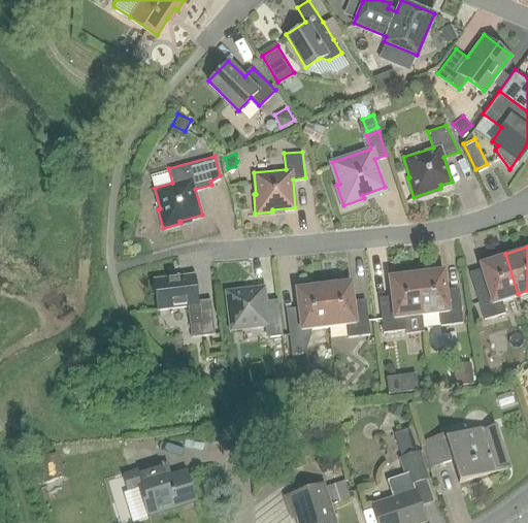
[(501,298),(518,294),(505,254),(480,262),(487,284),(474,288),(484,317),(505,311),(501,298)]
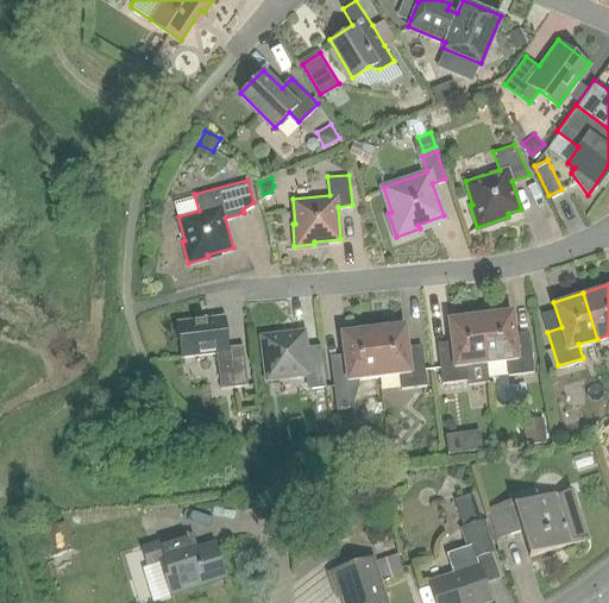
[(508,372),(534,370),(529,334),(515,335),(512,309),(481,314),(487,360),(507,358),(508,372)]
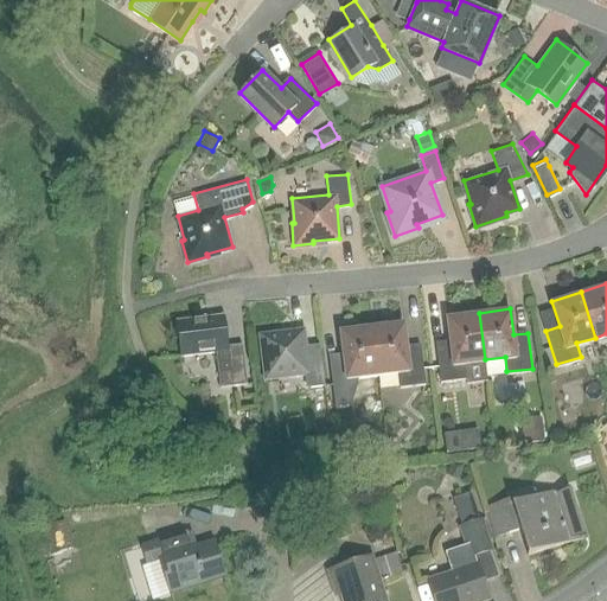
[(228,344),(224,313),(177,319),(181,353),(216,350),(219,385),(247,382),(242,341),(228,344)]
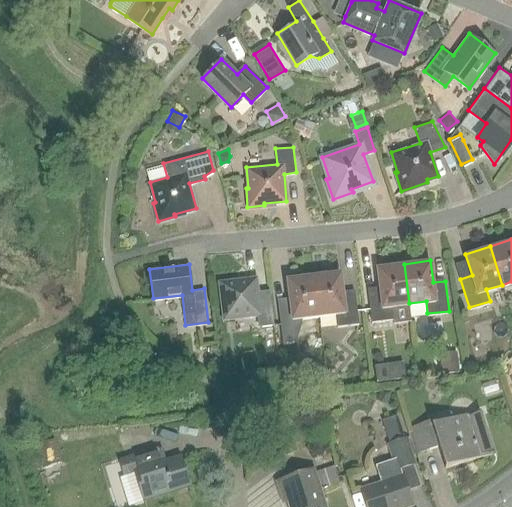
[(392,306),(409,303),(404,264),(377,267),(380,289),(368,290),(372,320),(393,317),(392,306)]
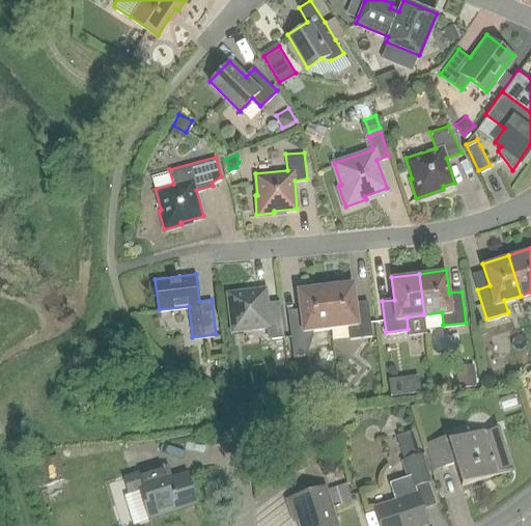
[(353,282),(324,285),(330,327),(348,325),(350,337),(371,334),(368,303),(356,305),(353,282)]
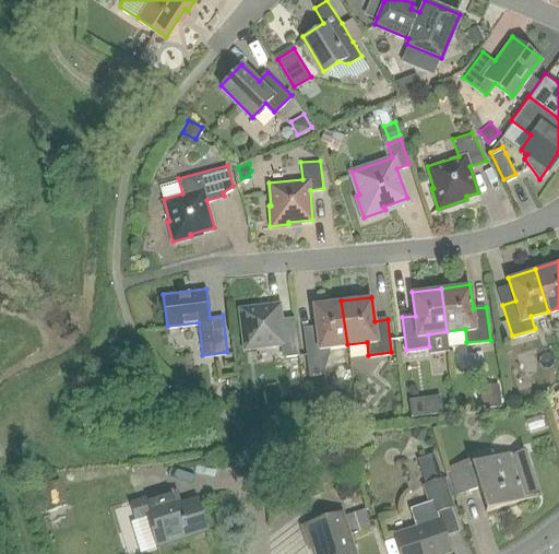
[(317,328),(304,330),(307,363),(309,373),(323,370),(330,350),(329,346),(347,344),(341,301),(313,304),(316,322),(317,328)]
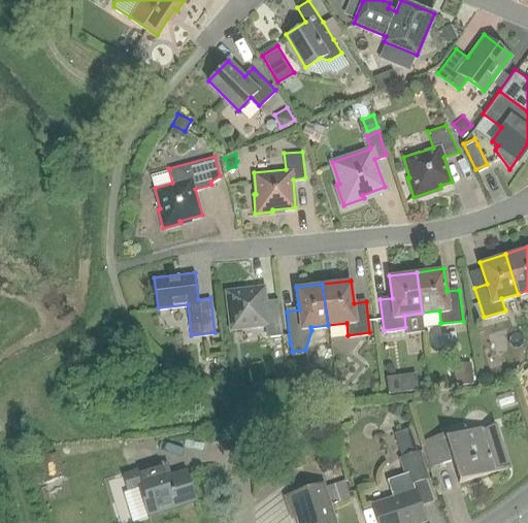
[(263,287),(228,291),(232,326),(266,322),(268,335),(282,333),(281,324),(276,298),(264,300),(263,287)]
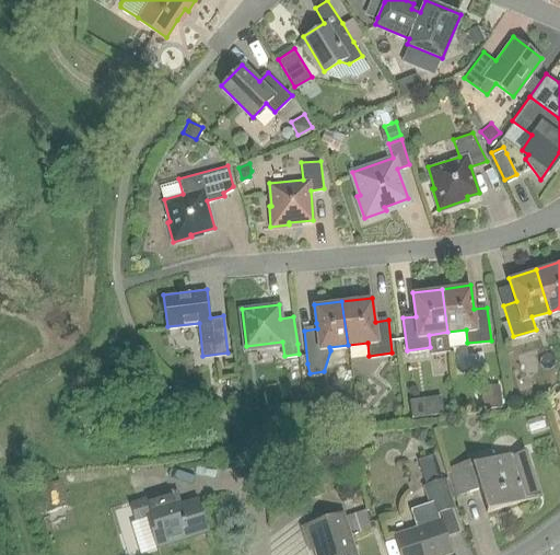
[(500,388),(481,390),(482,406),(487,405),(502,403),(501,396),(500,388)]
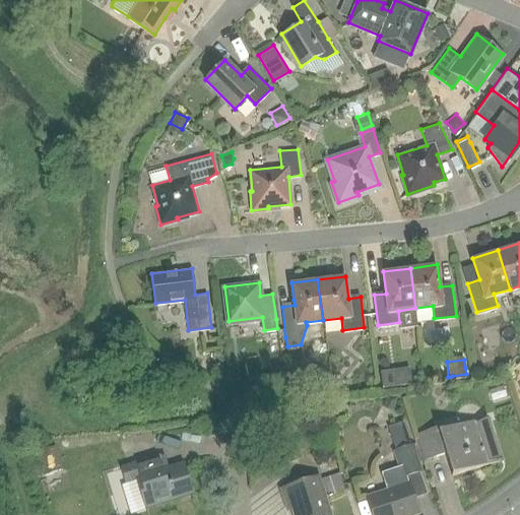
[(393,367),(380,369),(382,385),(395,383),(393,367)]
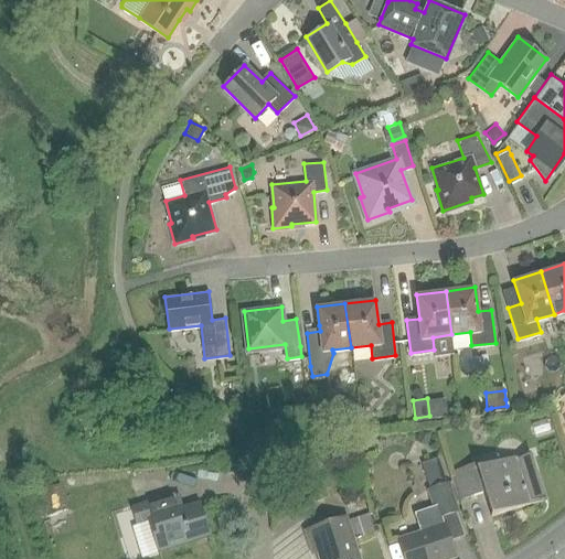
[(304,401),(297,401),(299,421),(306,420),(304,401)]
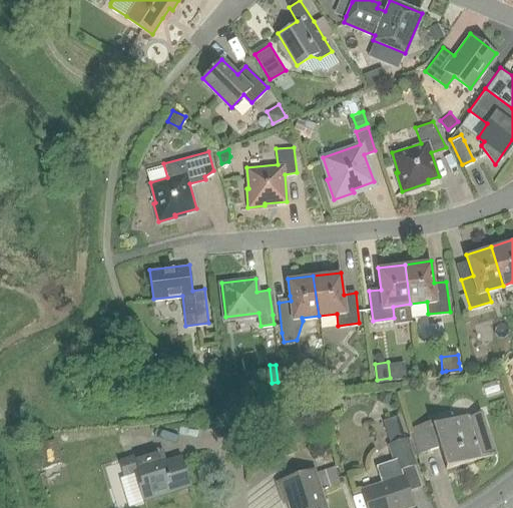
[(324,368),(314,369),(316,387),(326,386),(324,368)]
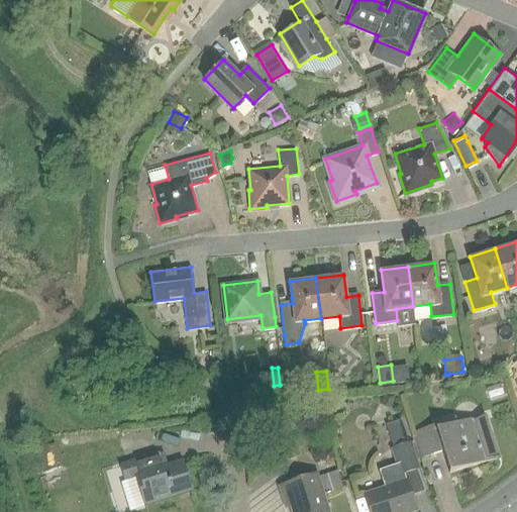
[(384,392),(379,401),(390,406),(394,397),(384,392)]
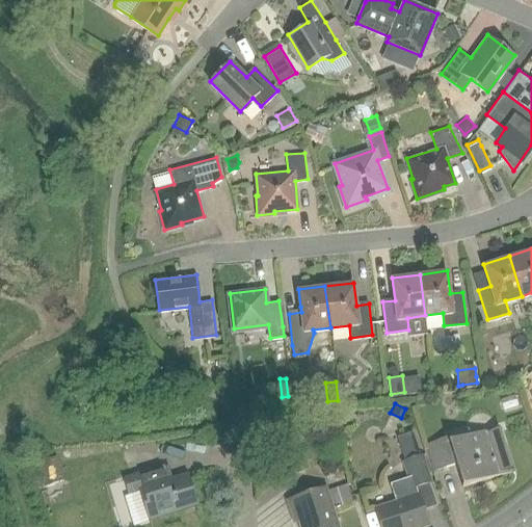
[(448,435),(425,442),(434,468),(456,462),(463,484),(498,473),(498,472),(513,467),(500,424),(484,429),(450,440),(448,435)]
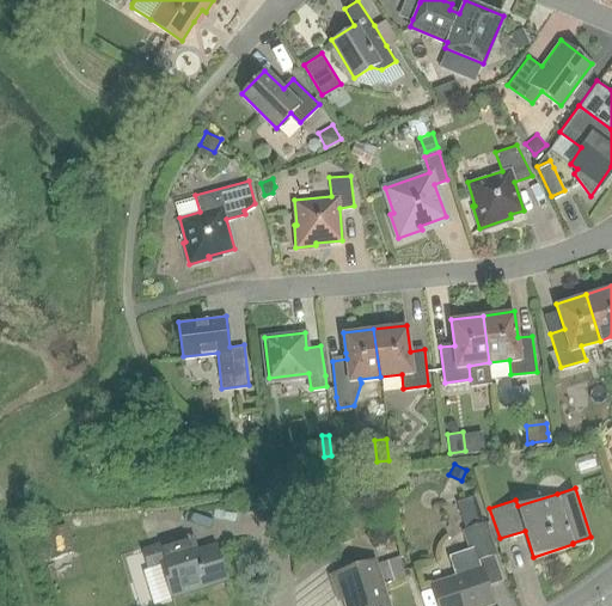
[(475,493),(457,499),(466,527),(472,526),(484,521),(475,493)]
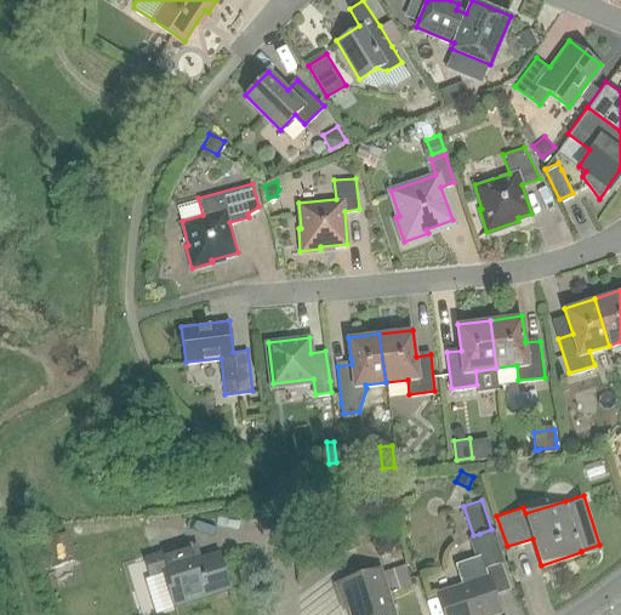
[(64,529),(40,539),(50,564),(75,554),(64,529)]
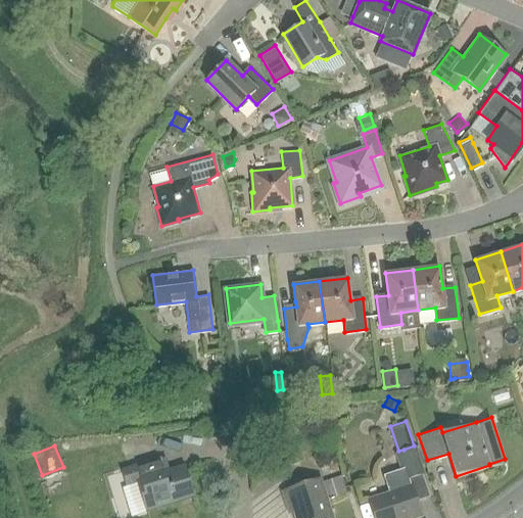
[(375,517),(407,517),(420,514),(408,477),(423,472),(415,445),(414,445),(403,450),(398,451),(395,452),(400,468),(383,474),(389,492),(369,499),(375,517)]
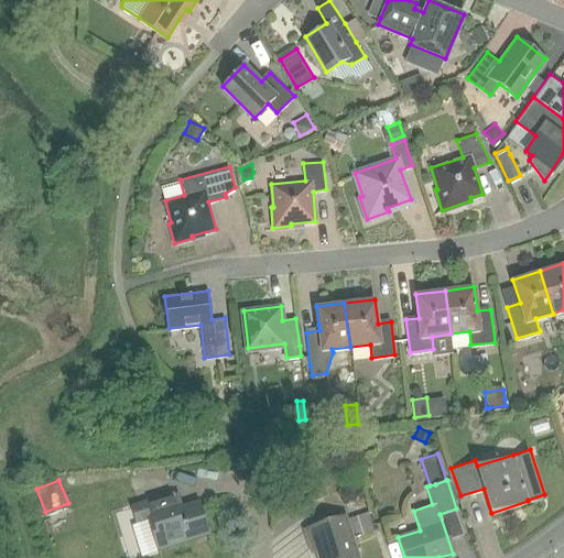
[(174,492),(130,505),(136,522),(148,518),(158,548),(209,533),(198,500),(179,505),(174,492)]
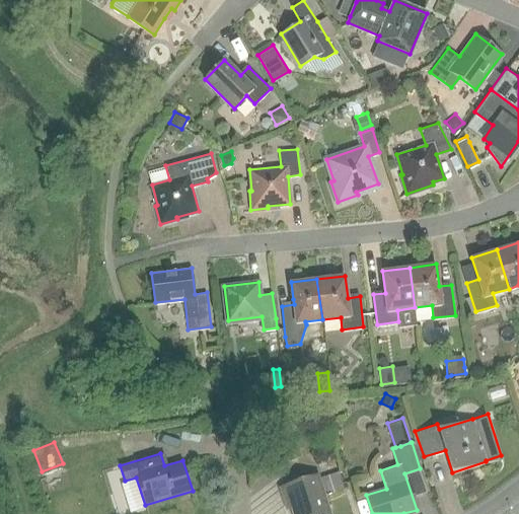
[(312,475),(281,486),(288,507),(293,505),(295,513),(330,513),(324,494),(318,496),(317,495),(315,487),(312,478),(312,475)]
